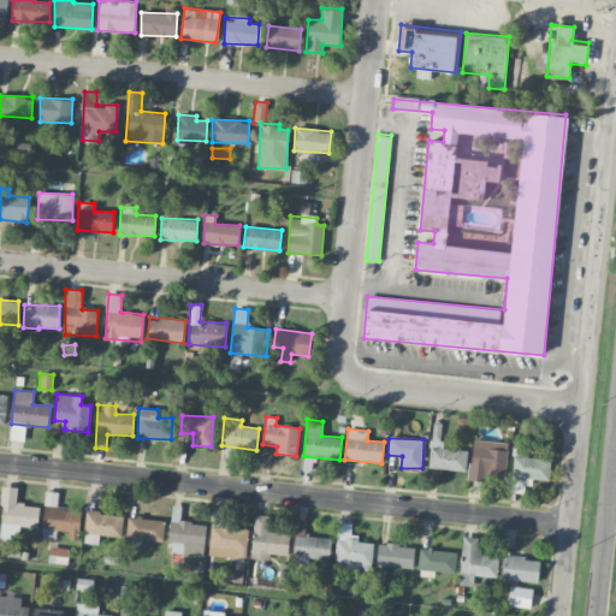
[(504,481),(508,444),(473,439),(468,477),(504,481)]
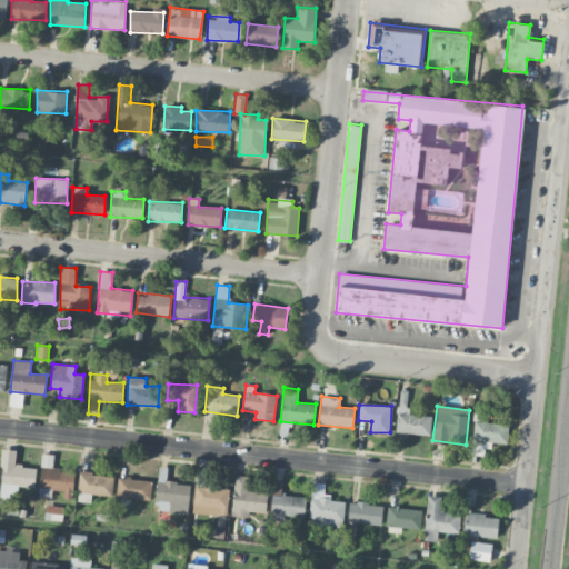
[(409,415),(409,407),(397,407),(397,433),(431,435),(431,416),(409,415)]
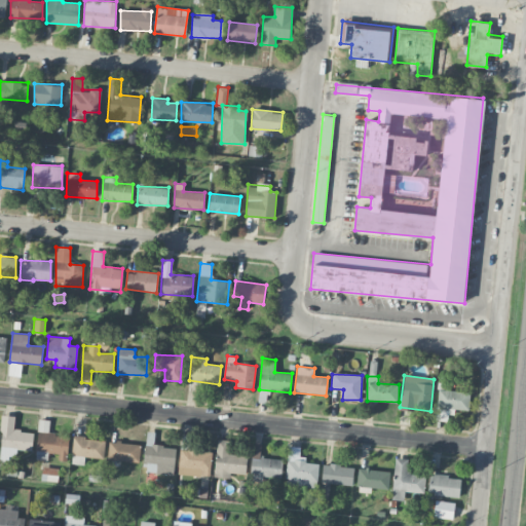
[(438,409),(470,410),(470,391),(438,390),(438,409)]
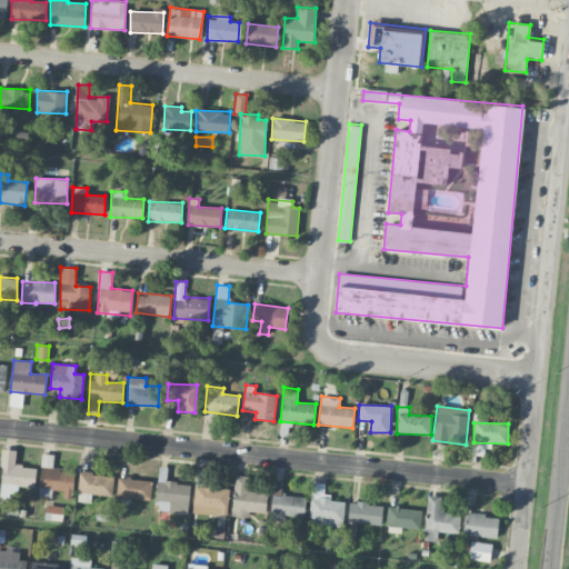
[(35,487),(36,467),(16,466),(16,450),(2,449),(0,483),(0,495),(16,496),(16,486),(35,487)]
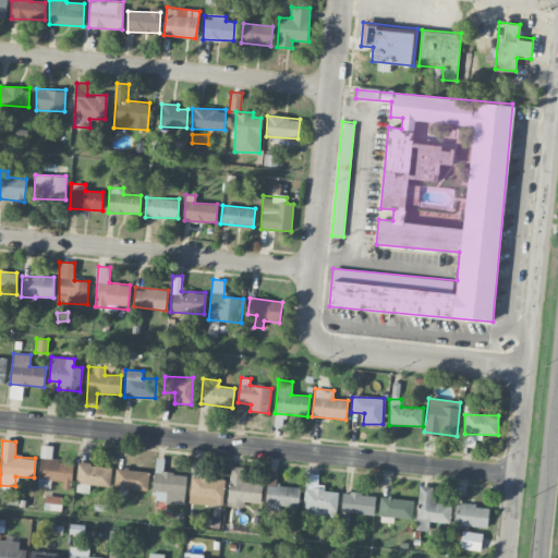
[(37,487),(50,488),(51,480),(62,482),(62,488),(71,489),(74,462),(40,458),(37,487)]
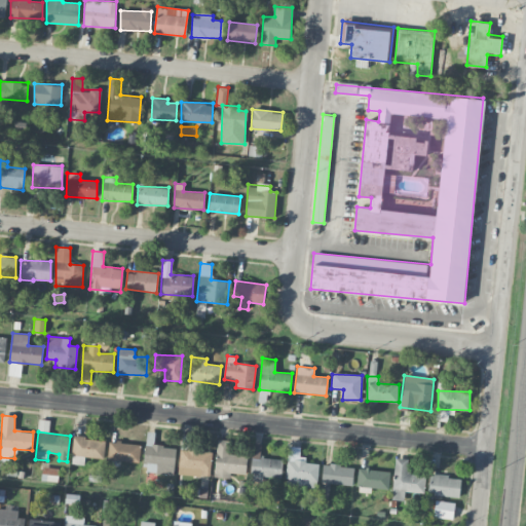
[(105,439),(73,438),(72,463),(84,464),(84,457),(104,458),(105,439)]
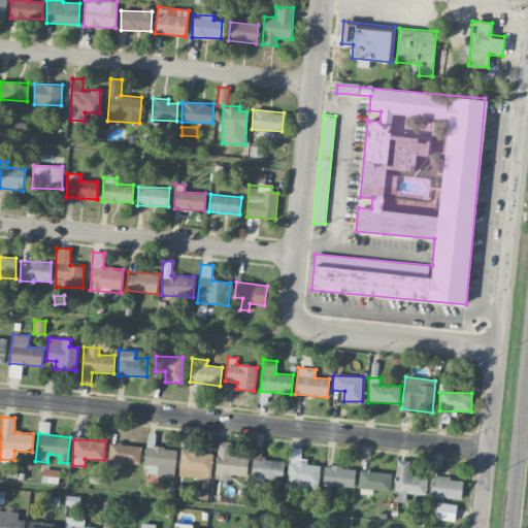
[(249,458),(229,456),(230,442),(219,441),(215,479),(231,480),(231,474),(246,475),(249,458)]
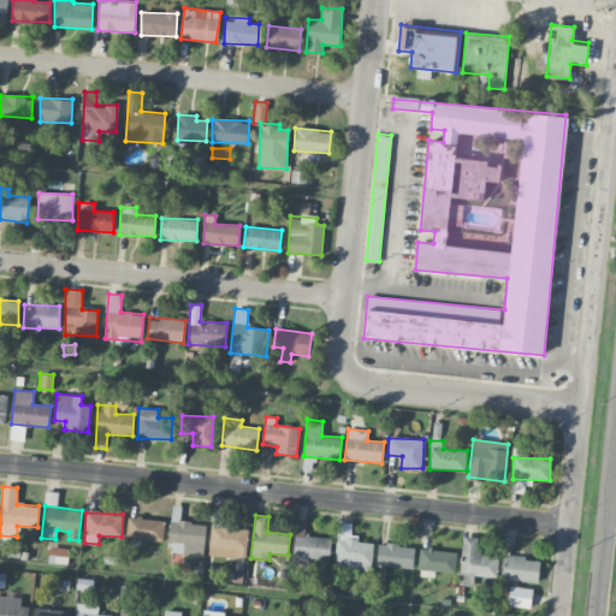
[(125,538),(163,542),(165,521),(128,517),(125,538)]
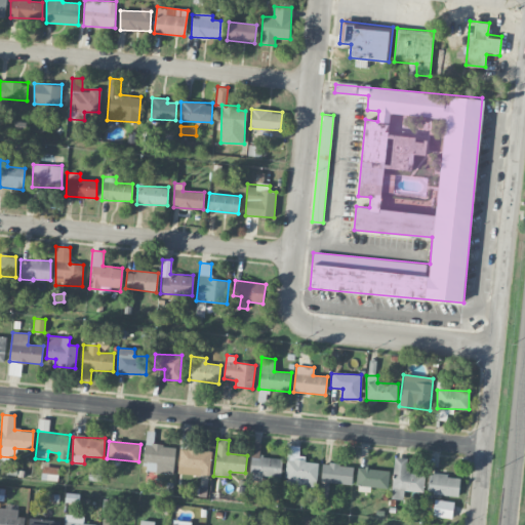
[(144,461),(156,462),(156,473),(173,474),(175,446),(145,444),(144,461)]
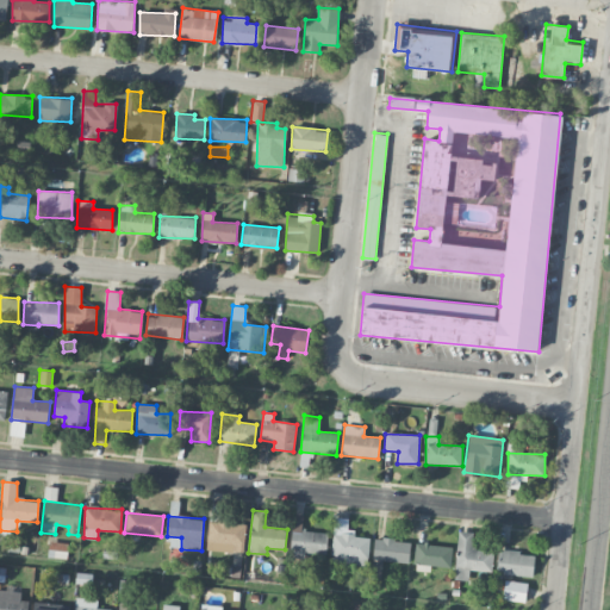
[(331,564),(368,565),(369,535),(347,534),(348,518),(334,517),(331,564)]
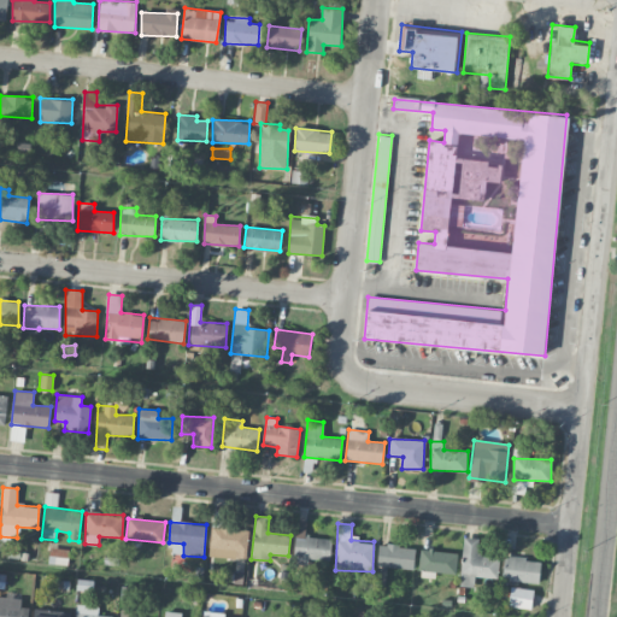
[(210,557),(246,558),(248,528),(211,527),(210,557)]
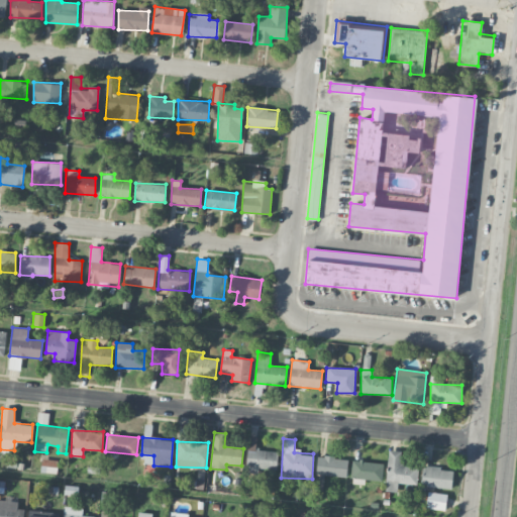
[(278,452),(255,449),(256,442),(248,441),(245,470),(276,473),(278,452)]
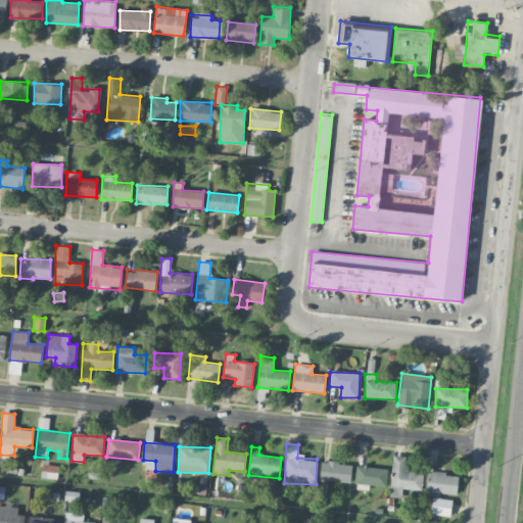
[(423,472),(405,471),(406,456),(392,456),(390,497),(401,497),(401,489),(422,490),(423,472)]
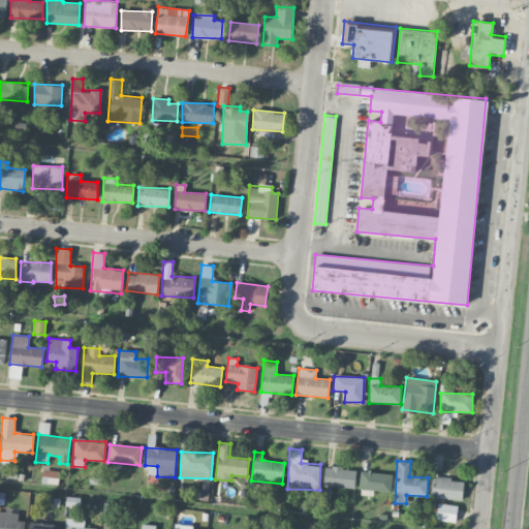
[(353,489),(356,470),(325,466),(322,485),(353,489)]
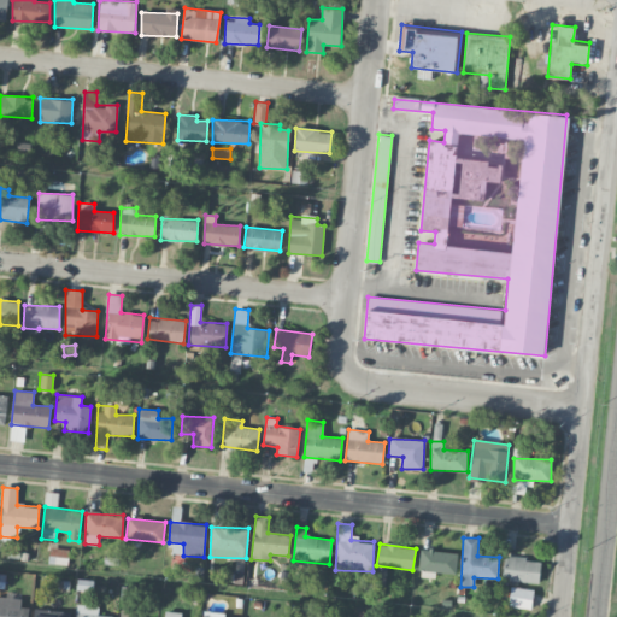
[(458,552),(421,548),(418,571),(456,574),(458,552)]
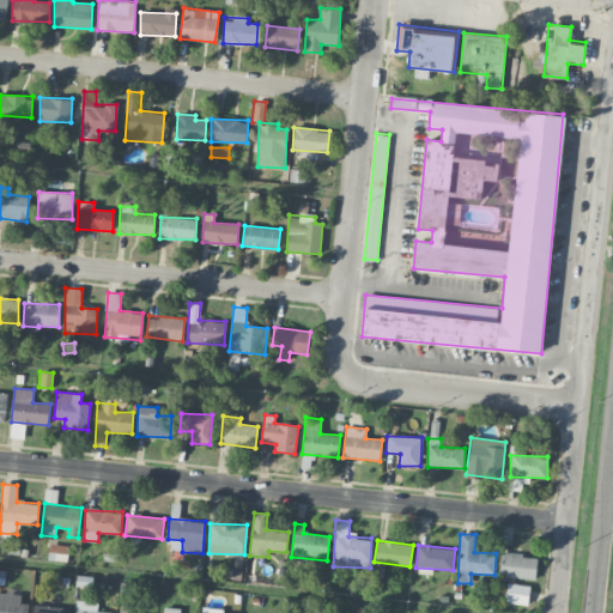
[(499,577),(535,578),(536,556),(501,554),(499,577)]
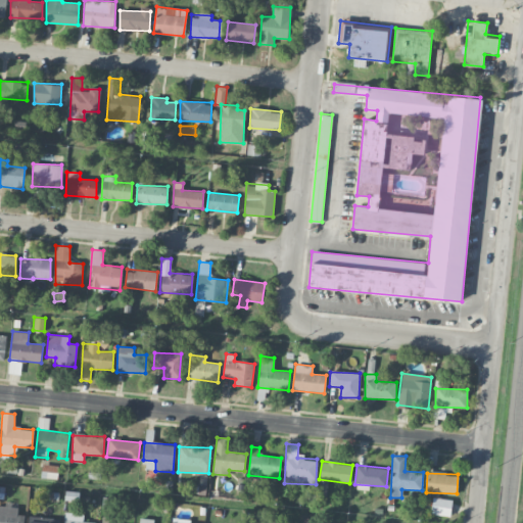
[(452,500),(432,497),(431,514),(450,516),(452,500)]
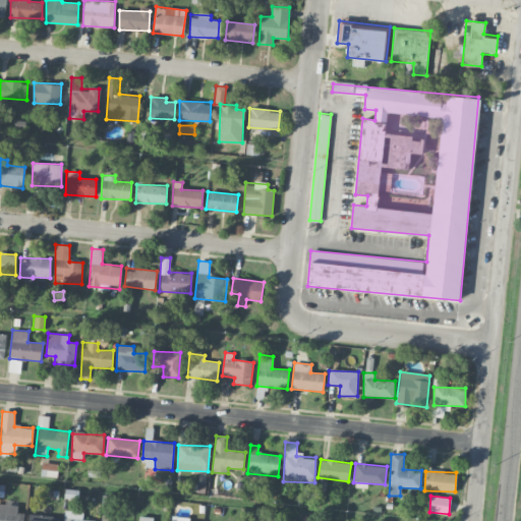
[(23,520),(24,513),(17,513),(18,503),(0,502),(0,520),(23,520)]
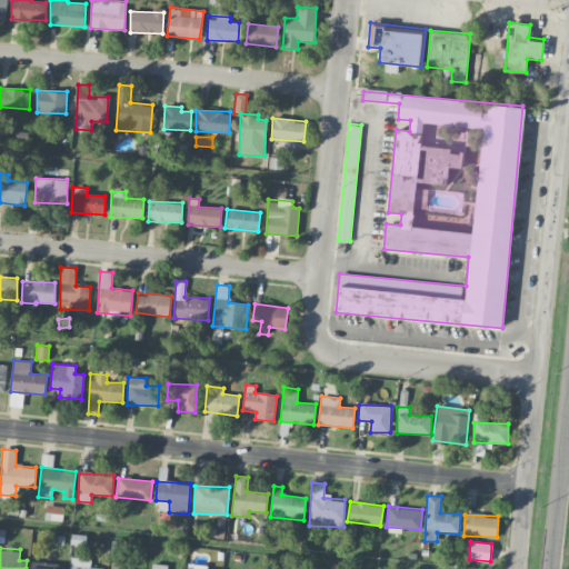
[(91,559),(70,557),(68,568),(103,568),(90,567),(91,559)]
